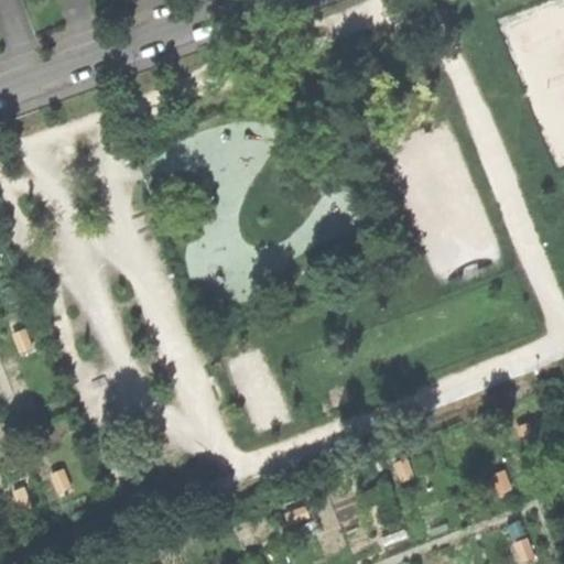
[(25,328),(13,333),(22,353),(33,348),(25,328)]
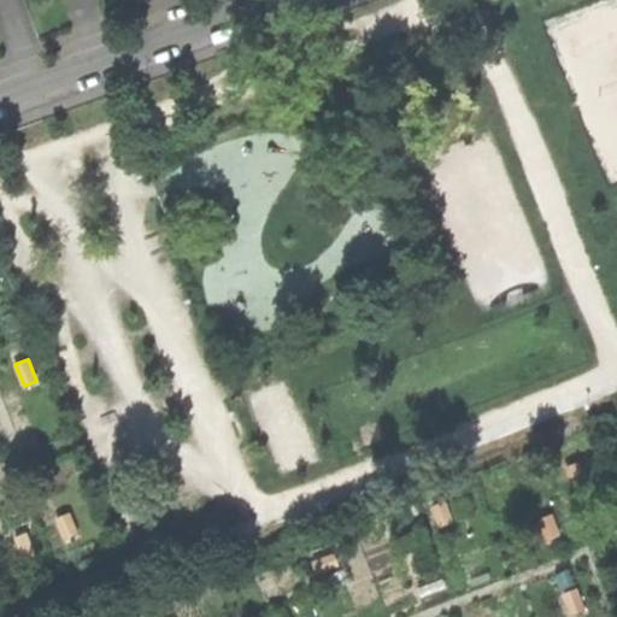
[(579,463),(566,468),(575,489),(588,485),(579,463)]
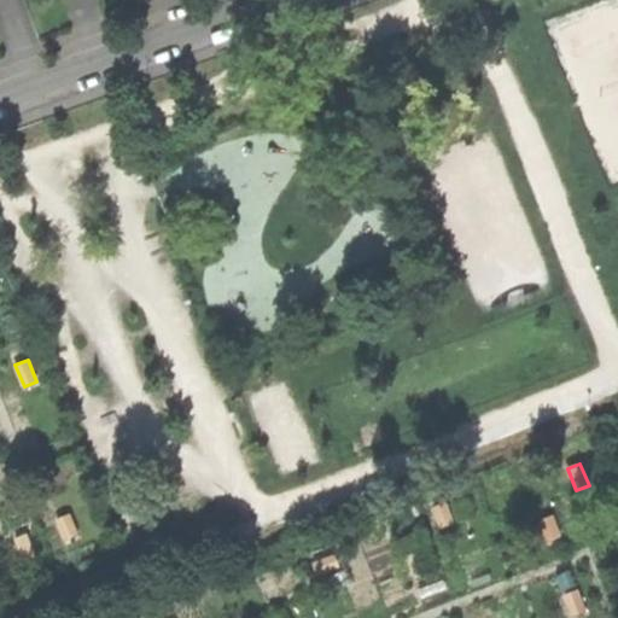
[(445,500),(433,505),(442,526),(454,522),(445,500)]
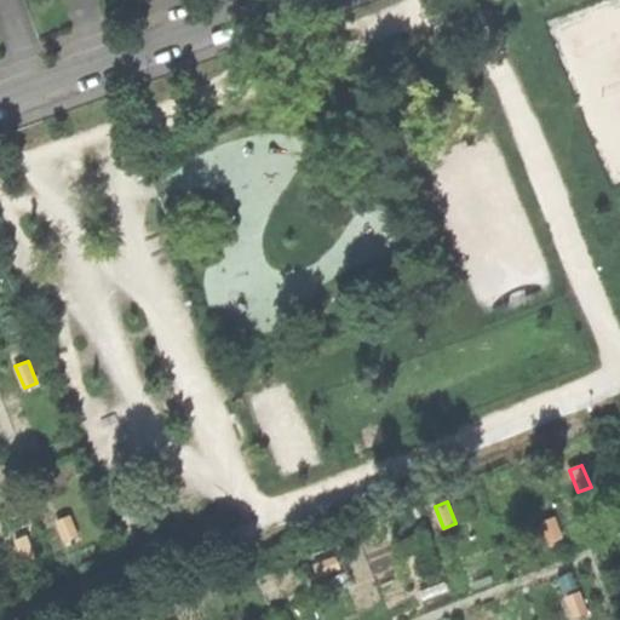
[(70,515),(58,520),(67,541),(80,537),(70,515)]
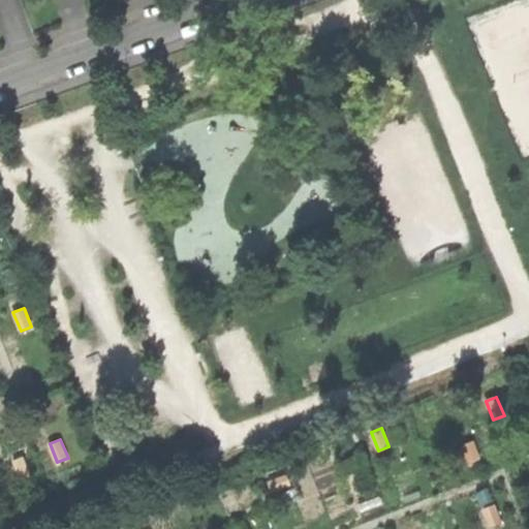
[(473,441),(462,445),(470,464),(480,460),(473,441)]
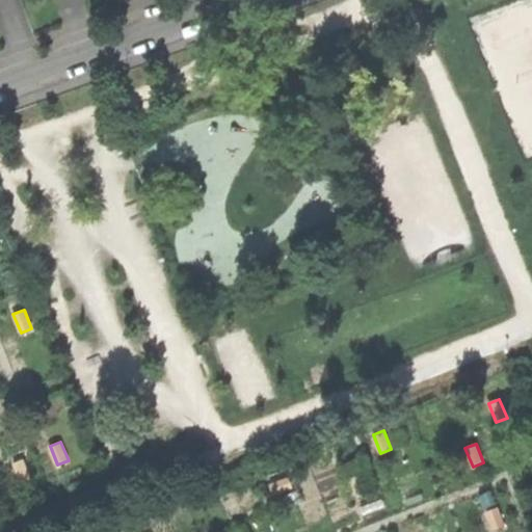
[(24,458),(14,462),(21,482),(31,477),(24,458)]
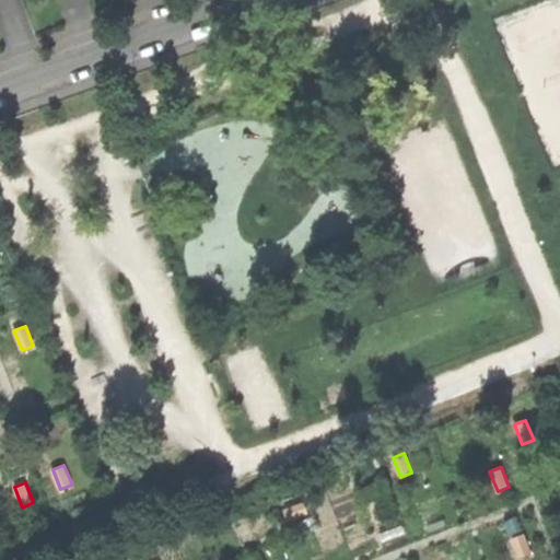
[(378,499),(368,503),(375,523),(386,518),(378,499)]
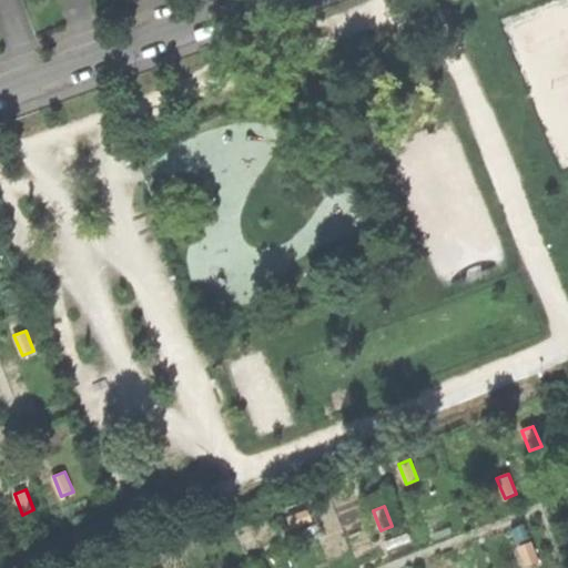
[(310,508),(288,516),(294,528),(314,520),(310,508)]
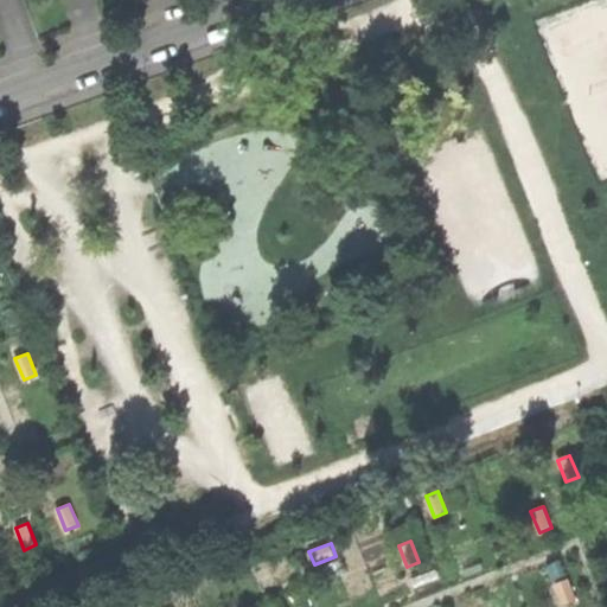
[(568,579),(556,583),(564,605),(577,600),(568,579)]
